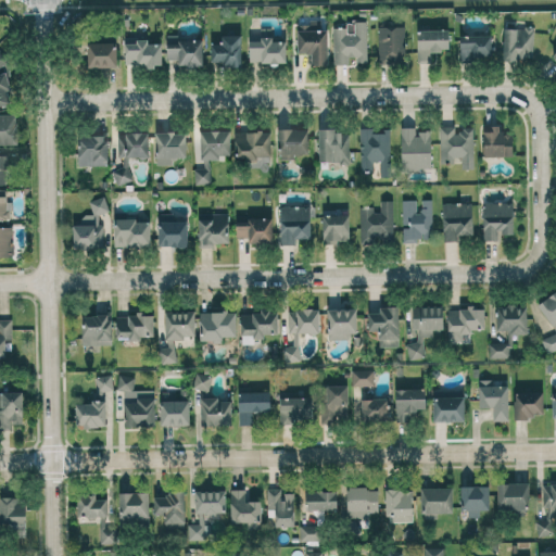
[(55,0),(51,0),(29,0),(29,9),(55,8),(55,0)]
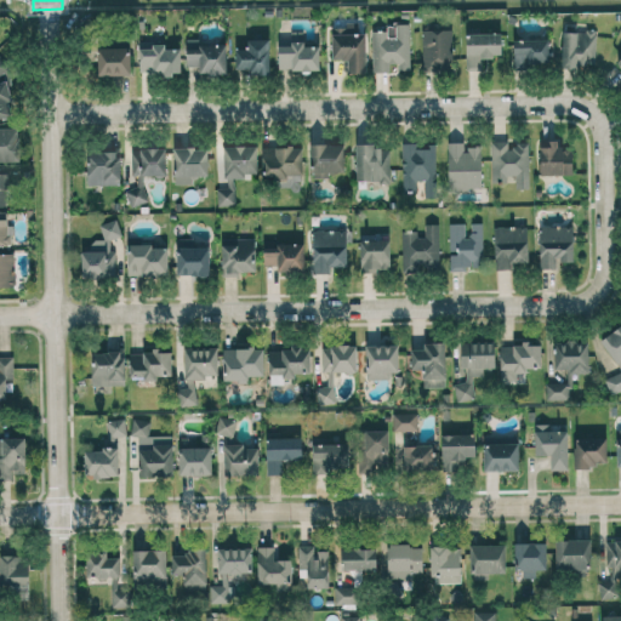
[(410,67),(409,23),(387,24),(387,30),(371,30),(372,72),(391,72),(391,67),(410,67)]
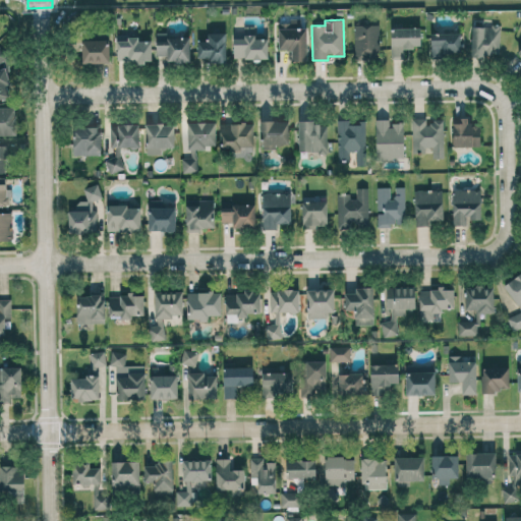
[(354,58),(379,58),(380,24),(355,24),(354,58)]
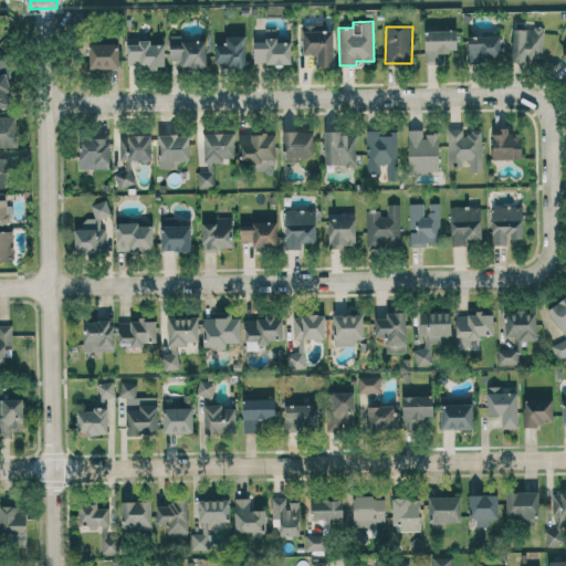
[(253,34),(253,63),(291,64),(292,41),(276,41),(278,28),(265,28),(264,35),(253,34)]
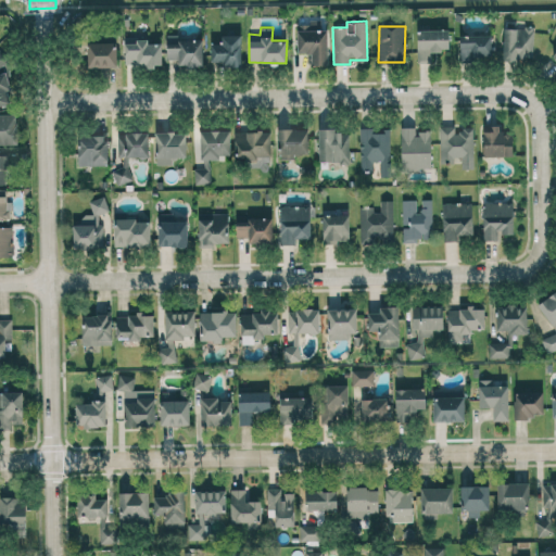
[(523,61),(523,55),(533,55),(534,28),(504,27),(503,60),(523,61)]
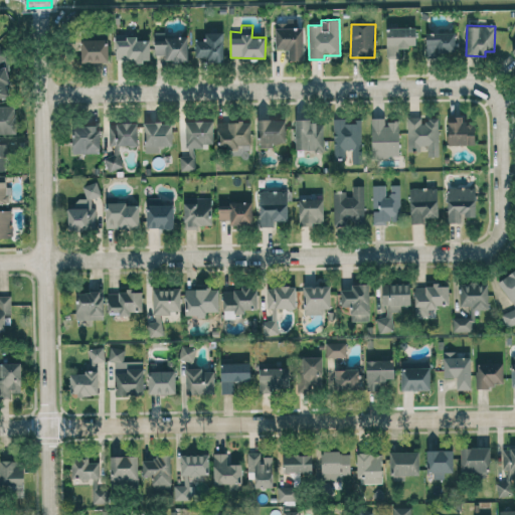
[(303,60),(304,28),(276,27),(275,48),(289,49),(289,60),(303,60)]
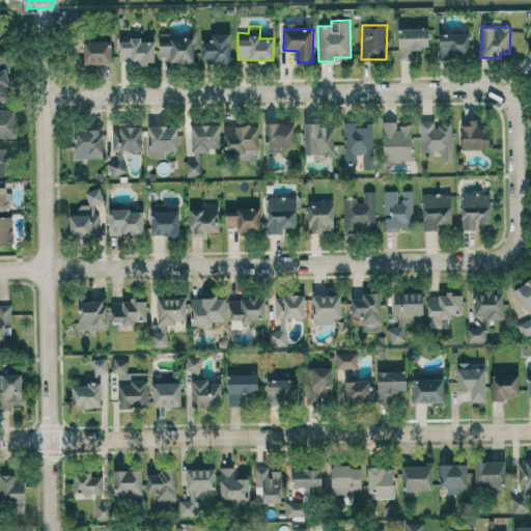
[(429,28),(398,28),(398,59),(413,59),(413,48),(429,48),(429,28)]
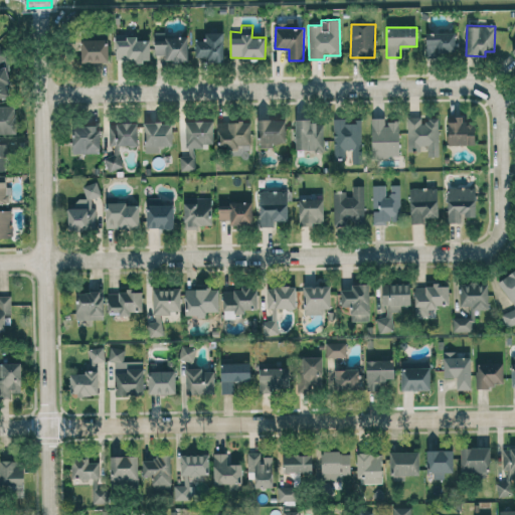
[(207,62),(224,61),(223,32),(204,32),(204,39),(195,40),(195,56),(207,56),(207,62)]
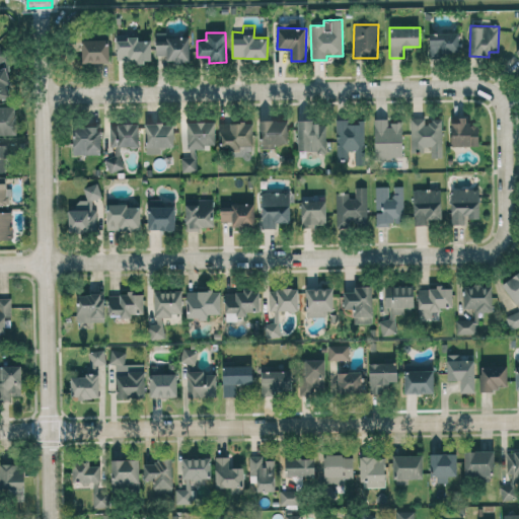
[(459,32),(429,32),(429,56),(458,56),(459,32)]
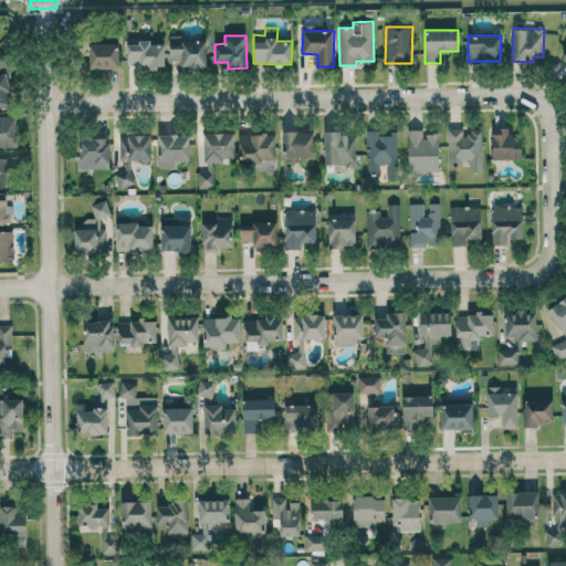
[(207,66),(206,37),(169,38),(170,61),(181,60),(181,67),(207,66)]
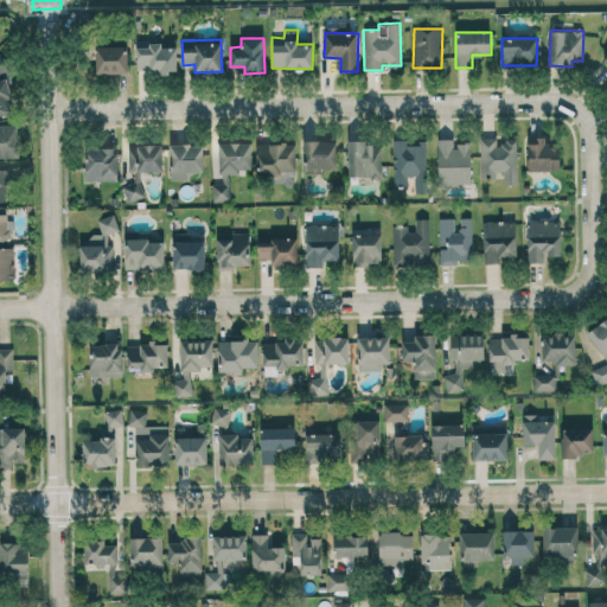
[(136,72),(177,71),(176,48),(161,48),(161,40),(135,42),(136,72)]
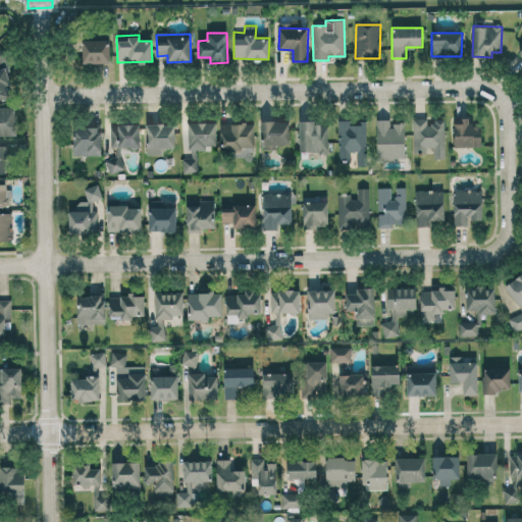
[(82,63),(110,62),(109,39),(82,40),(82,63)]
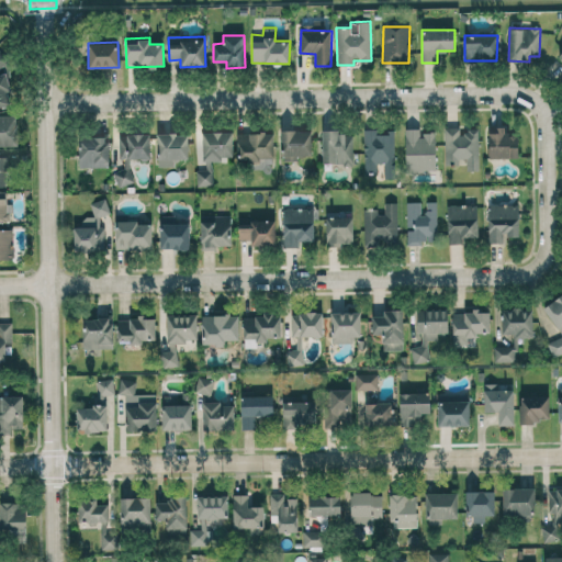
[(0,107),(12,105),(7,75),(0,75),(0,107)]
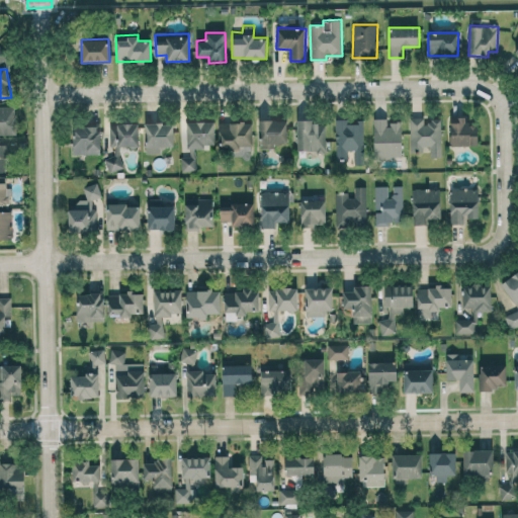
[(0,135),(16,135),(16,108),(0,108),(0,135)]
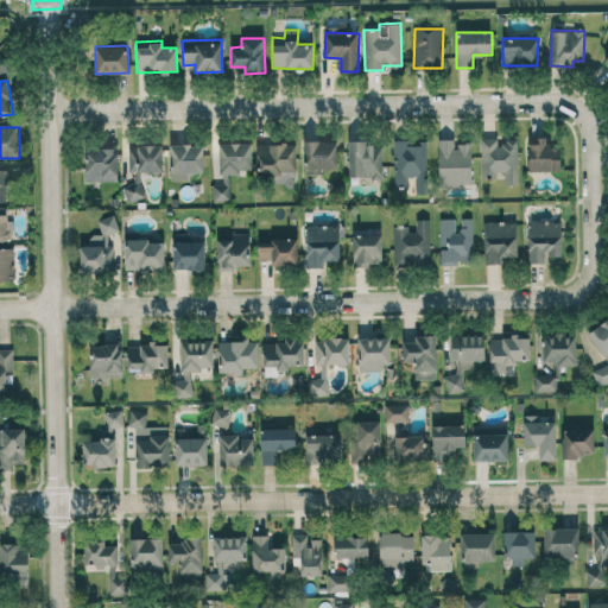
[(518,141),(496,141),(496,137),(480,138),(481,176),(505,176),(505,184),(518,184),(518,141)]
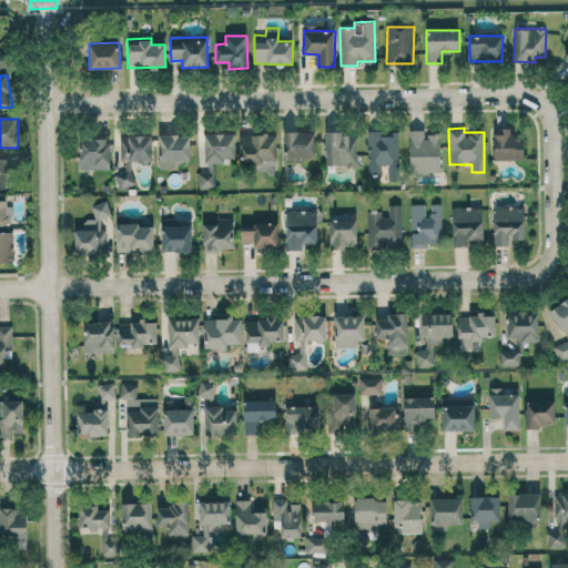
[(494,160),(524,159),(524,133),(510,134),(509,128),(493,128),(494,160)]
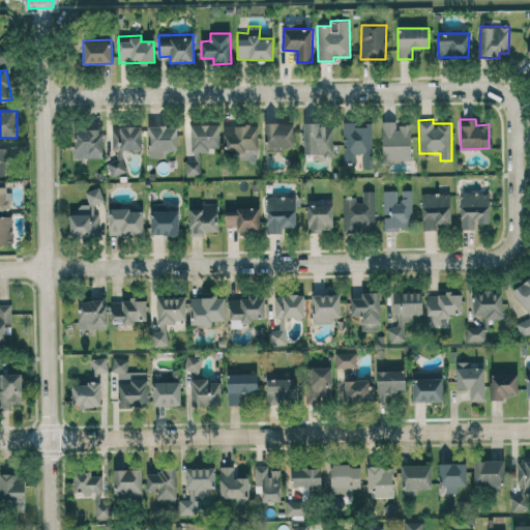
[(372,167),(373,122),(344,121),(344,165),(354,165),(355,154),(362,154),(362,167),(372,167)]
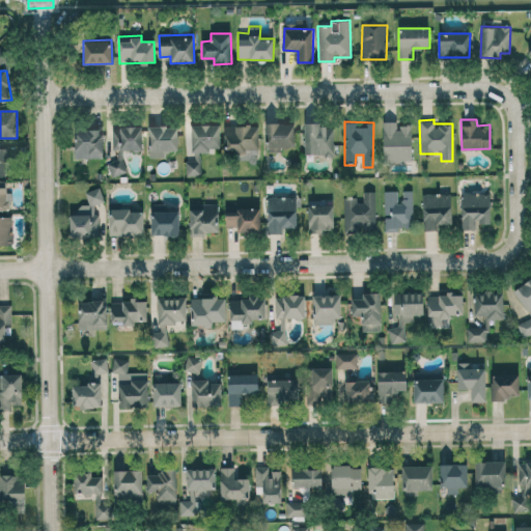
[(383,121),(383,162),(412,162),(411,126),(396,126),(396,121),(383,121)]
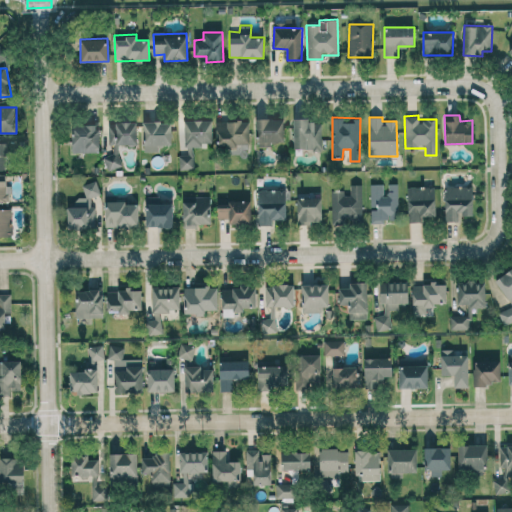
[(284,141),(283,118),(256,119),(257,146),(271,146),(271,141),(284,141)]
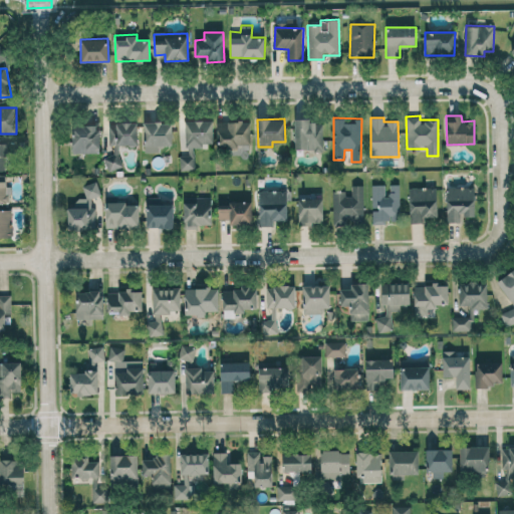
[(294,120),(295,151),(323,150),(322,119),(294,120)]
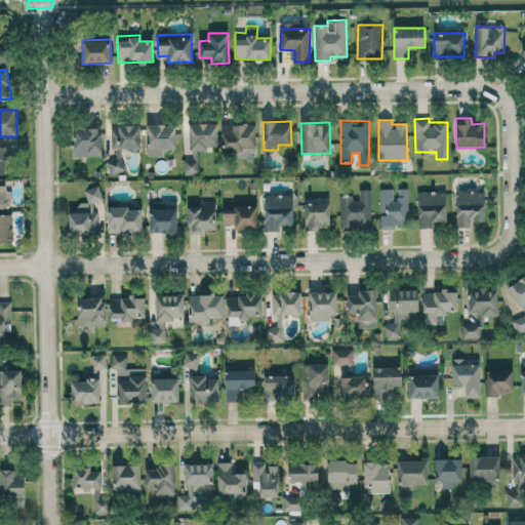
[(190,123),(190,158),(183,158),(184,173),(199,173),(198,150),(217,149),(217,123),(190,123)]
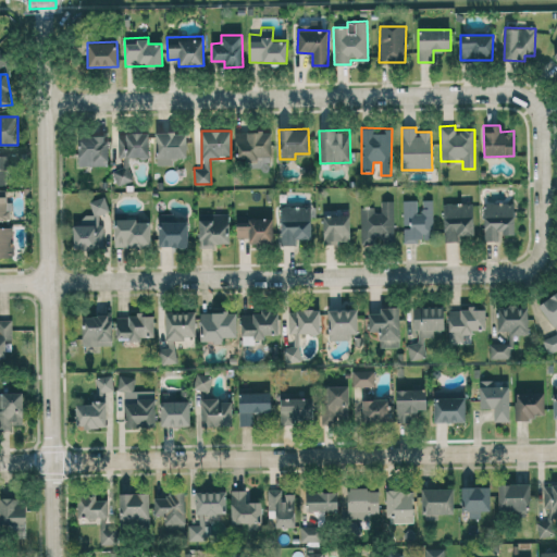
[(186,132),(155,133),(156,165),(173,164),(173,158),(186,157),(186,132)]
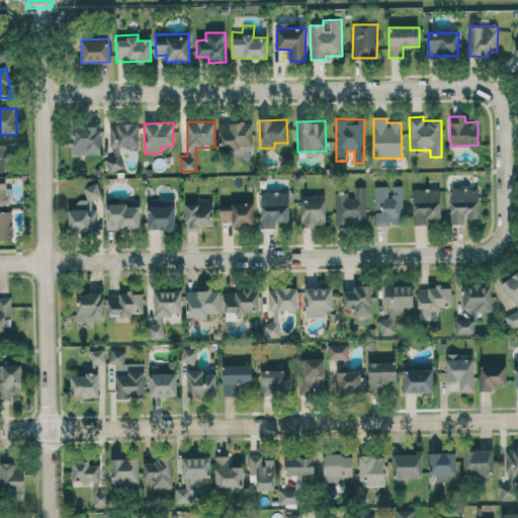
[(252,122),(219,122),(219,147),(252,146),(252,122)]
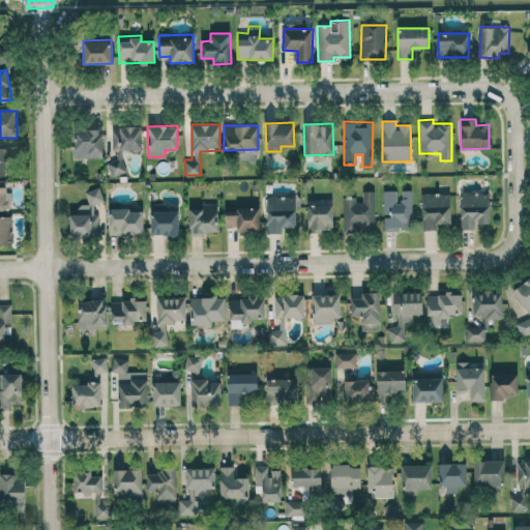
[(141,149),(141,127),(112,126),(112,148),(141,149)]
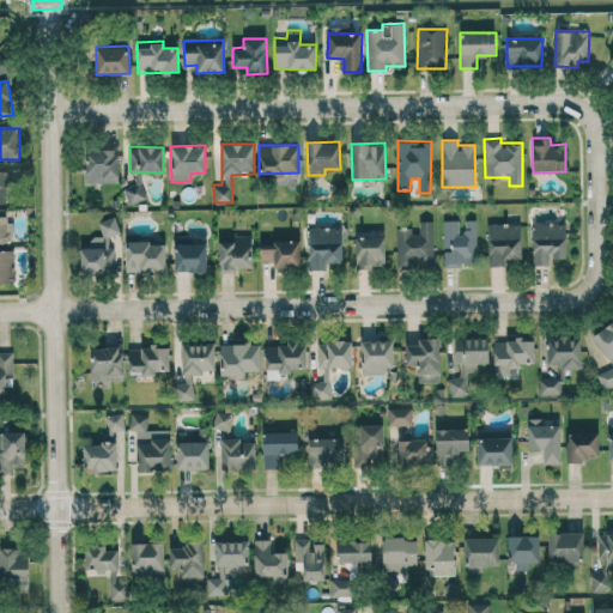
[(86,182),(119,181),(117,149),(85,150),(86,182)]
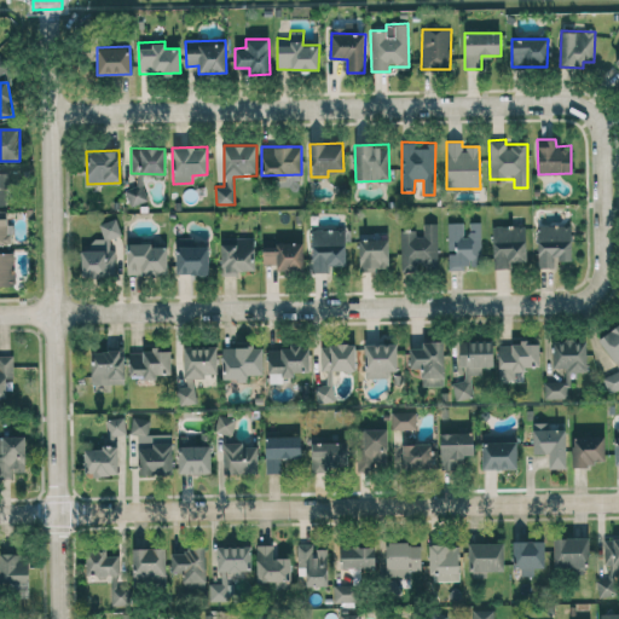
[(142,184),(125,190),(131,206),(148,200),(142,184)]
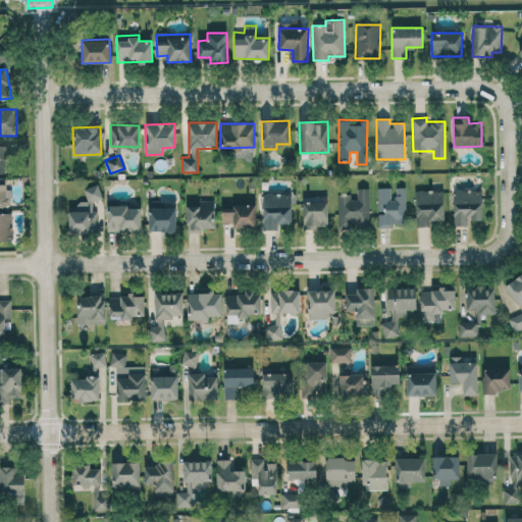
[(5,177),(0,177),(0,206),(10,206),(9,189),(6,189),(5,177)]
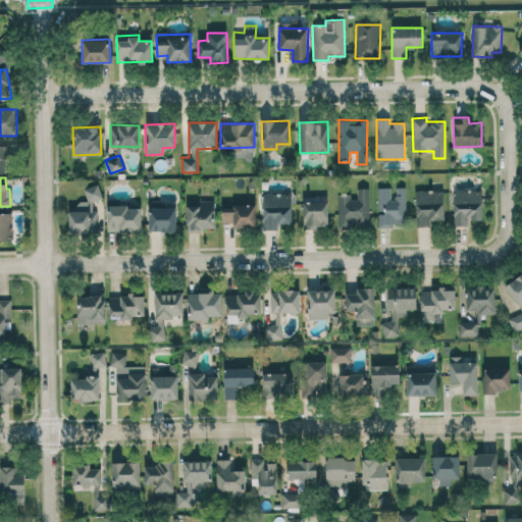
[(68,211),(69,233),(97,232),(97,210),(93,210),(93,200),(101,200),(100,186),(85,186),(86,201),(76,201),(76,210),(68,211)]
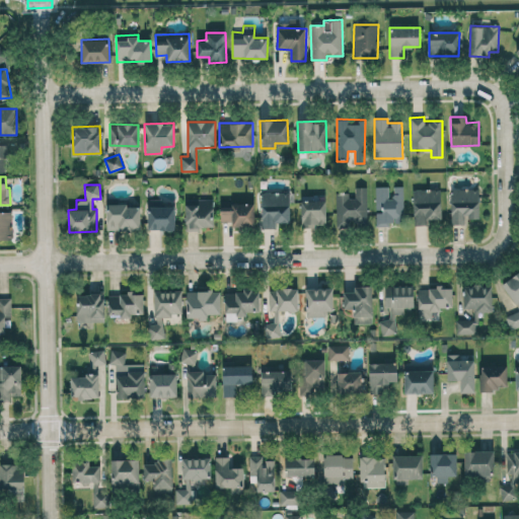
[(375,187),(376,211),(375,211),(376,225),(404,224),(402,186),(390,187),(390,186),(375,187)]
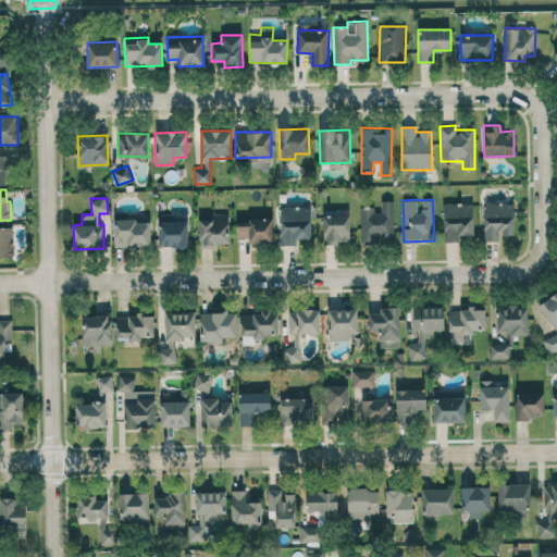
[(360,209),(361,244),(395,243),(394,200),(381,200),(381,208),(360,209)]
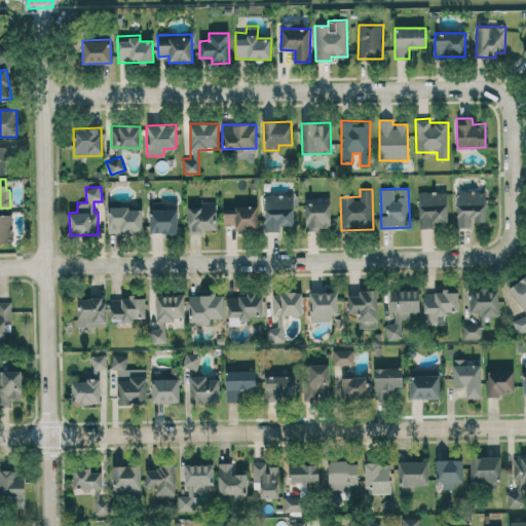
[(485,221),(486,191),(457,190),(457,227),(472,227),(472,221),(485,221)]
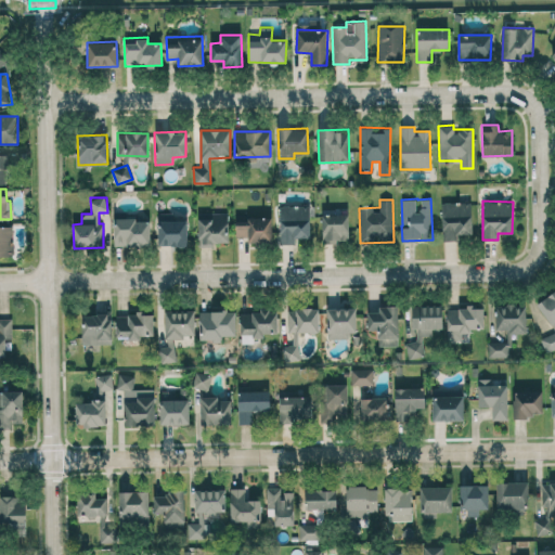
[(472,234),(470,202),(441,203),(442,241),(457,241),(457,234),(472,234)]
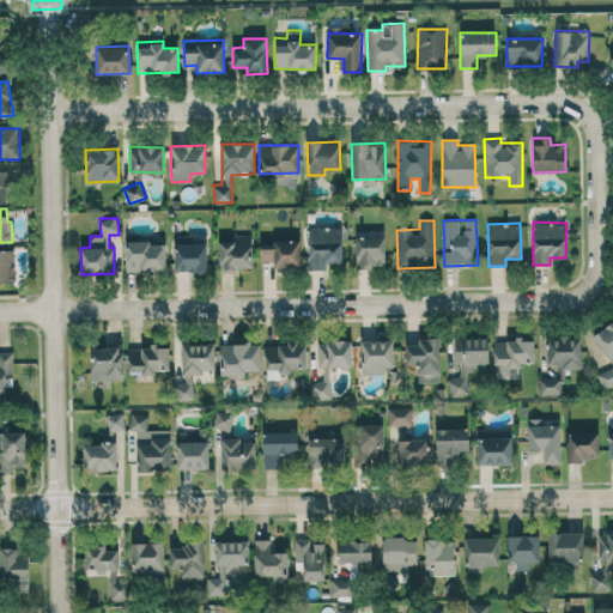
[(309,228),(310,269),(326,269),(326,263),(343,262),(341,226),(309,228)]
